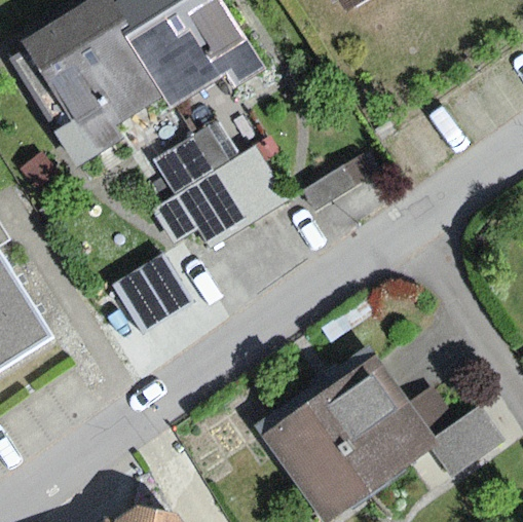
[(29,45),(8,58),(74,168),(125,137),(118,125),(167,96),(110,0),(86,0),(24,38),(29,45)]
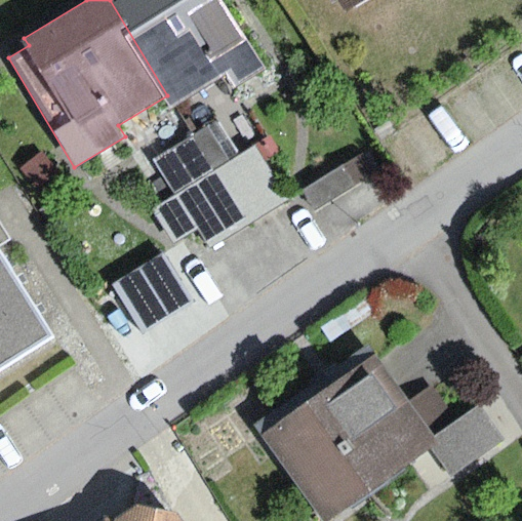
[(110,0),(167,95),(172,104),(226,72),(234,85),(264,68),(222,0),(110,0)]
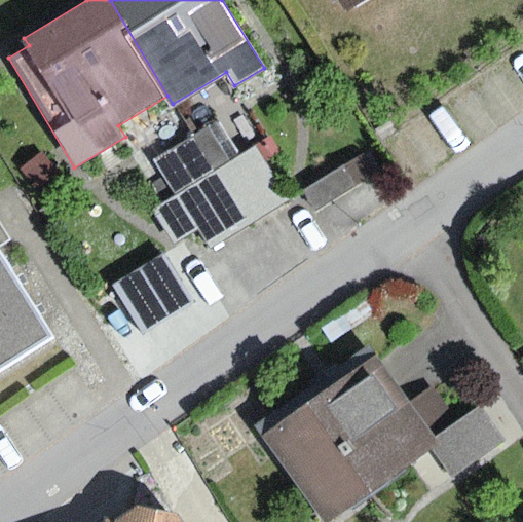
[(337,0),(343,10),(360,0),(337,0)]
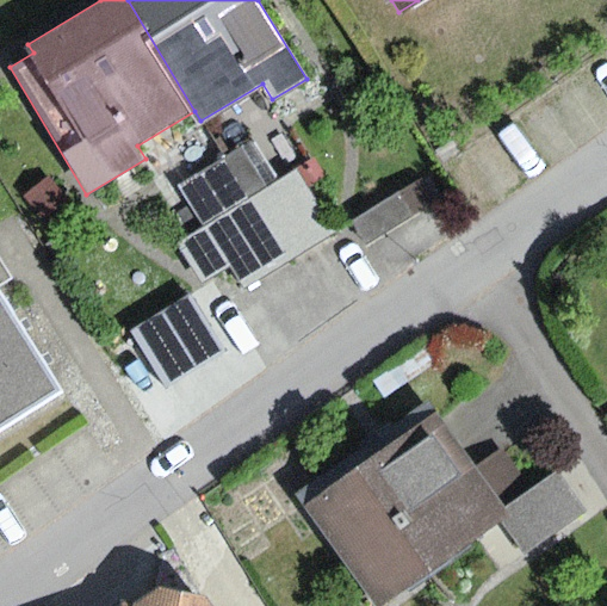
[(246,195),(276,175),(251,136),(175,184),(202,224),(246,195)]
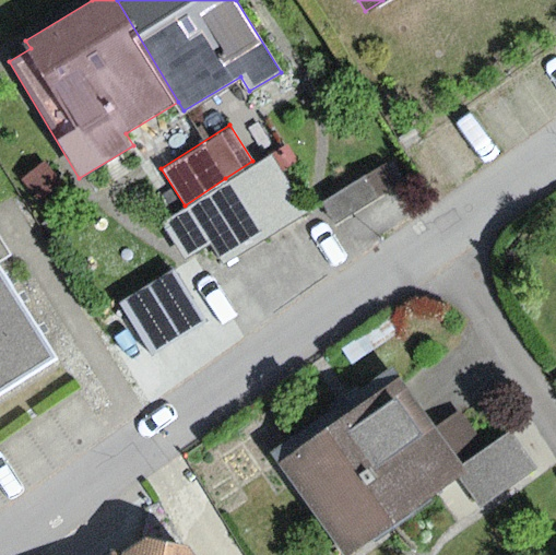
[(252,161),(225,178),(262,235),(305,208),(268,150),(252,161)]
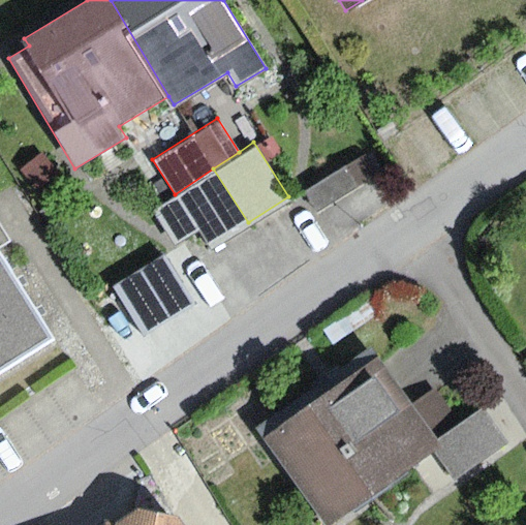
[(38,151),(18,167),(33,186),(53,170),(38,151)]
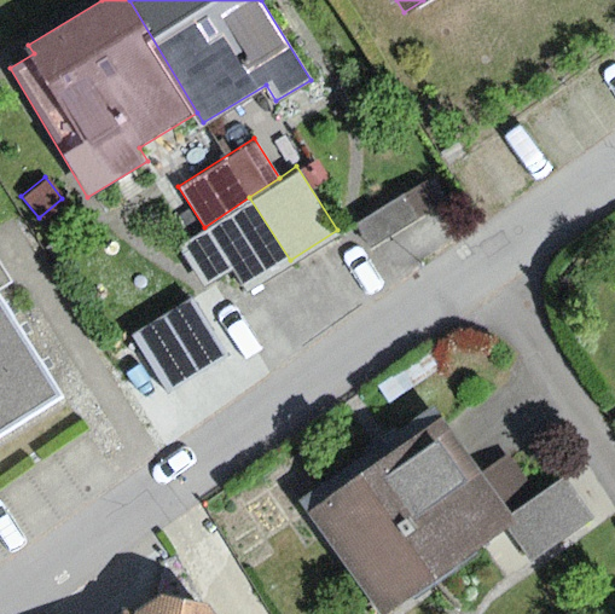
[(424,179),(357,225),(371,245),(437,200),(424,179)]
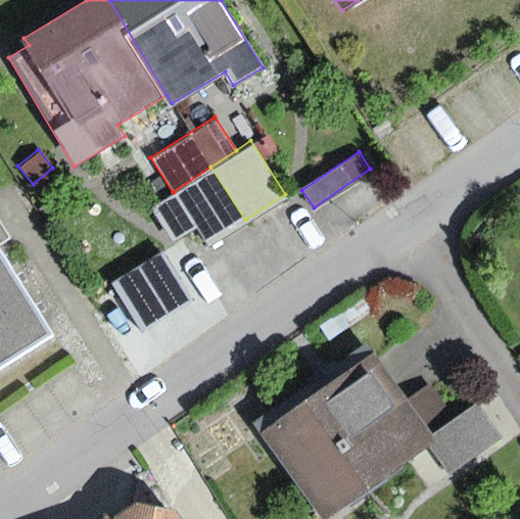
[(245,220),(210,167),(173,192),(150,206),(171,238),(193,224),(207,244),(245,220)]
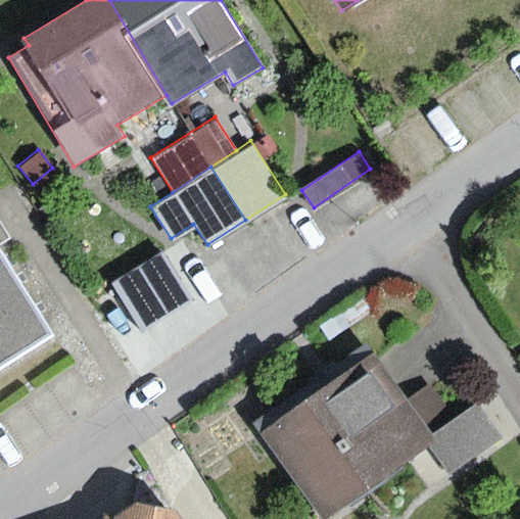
[(0,364),(50,333),(0,252),(0,364)]
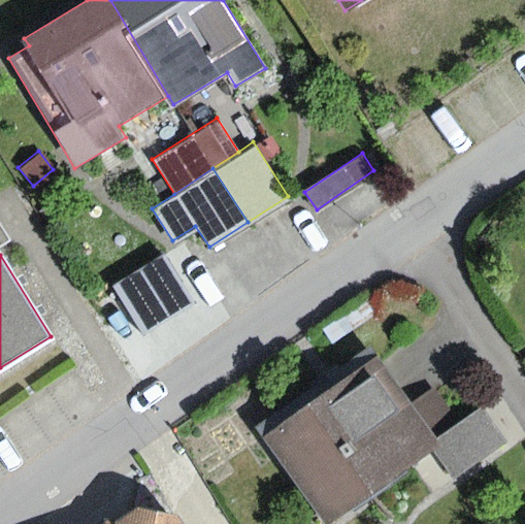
[(378,354),(263,436),(326,523),(329,523),(430,451),(443,443),(378,354)]
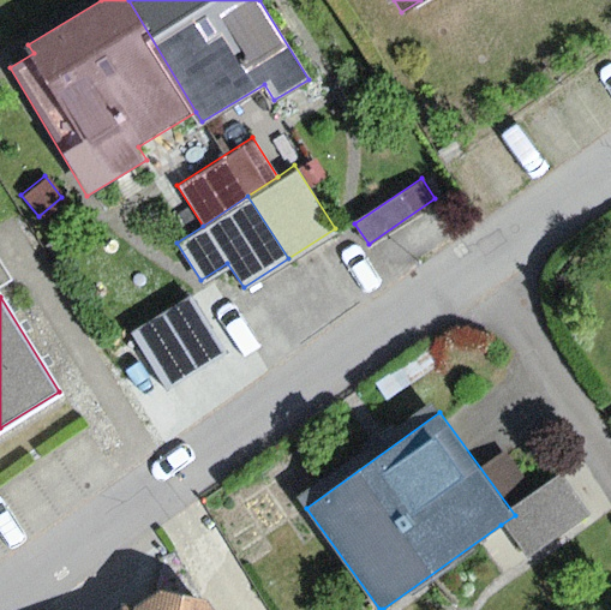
[(562,482),(515,515),(501,525),(526,561),(587,516),(562,482)]
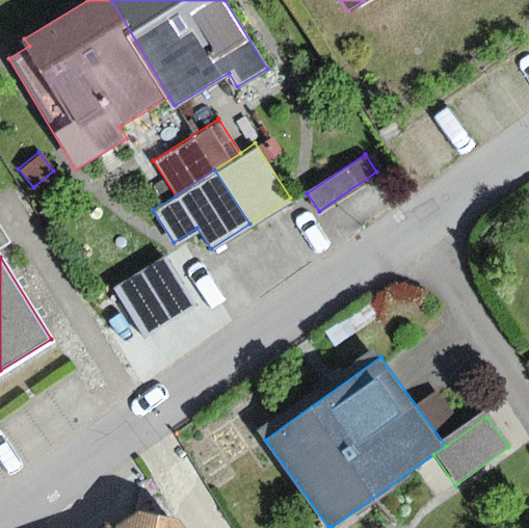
[(158,527),(161,515),(138,510),(104,526),(103,527),(158,527)]
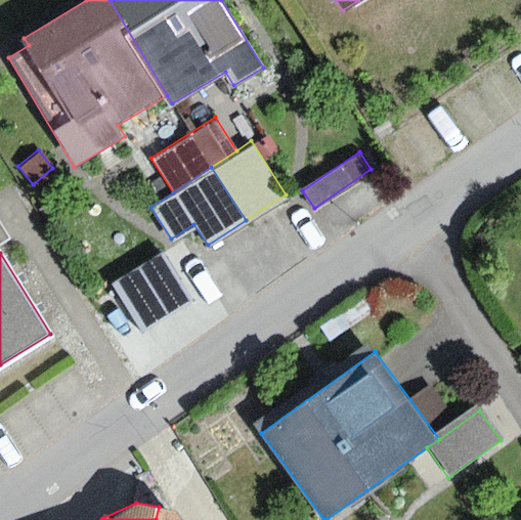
[(181,519),(175,510),(159,507),(156,519),(181,519)]
